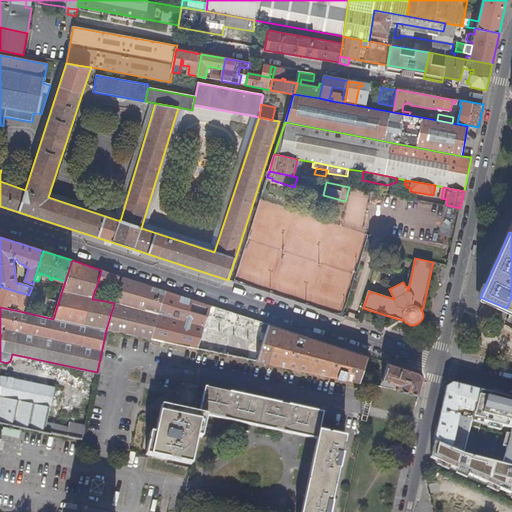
[(116,288),(120,276),(101,270),(98,282),(103,284),(103,287),(108,288),(108,286),(116,288)]
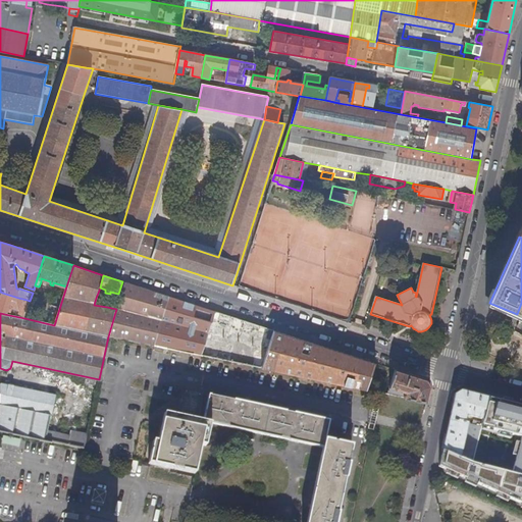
[(148,318),(157,293),(125,282),(117,308),(148,318)]
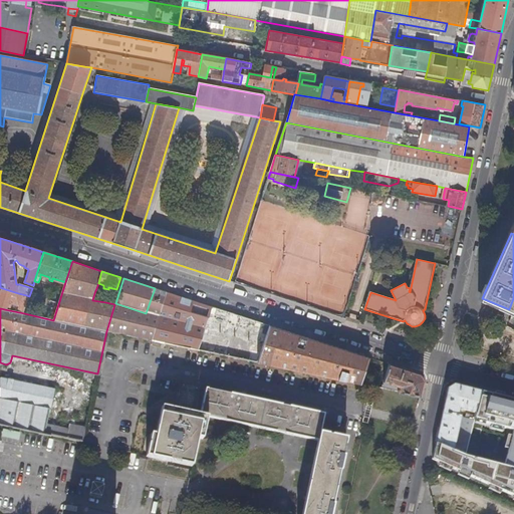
[(2,288),(0,294),(0,308),(9,310),(13,296),(17,297),(18,293),(2,288)]
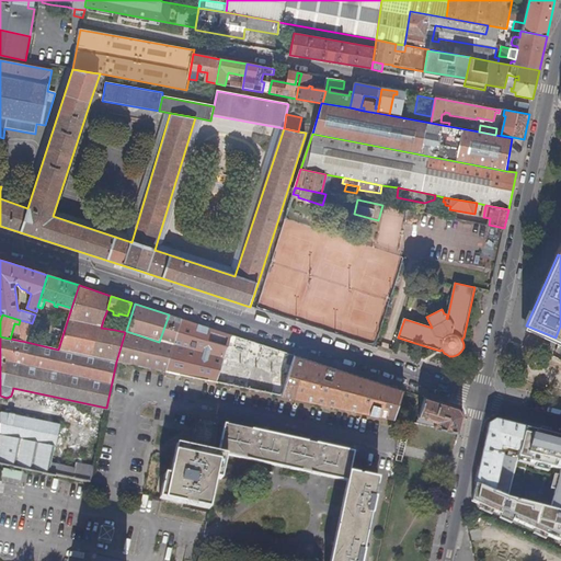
[(125,332),(116,362),(347,409),(393,419),(403,390),(169,315),(159,342),(126,331),(125,332)]
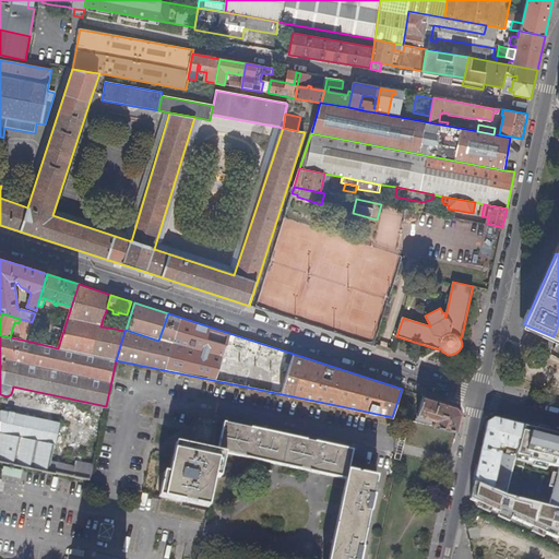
[(100,326),(115,329),(117,322),(103,319),(100,326)]
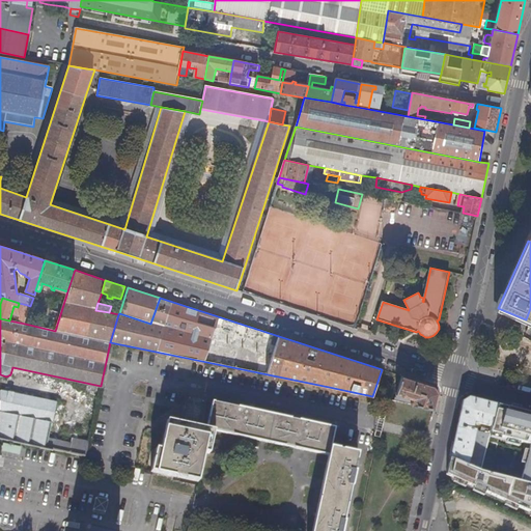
[(24,308),(20,323),(25,324),(30,306),(27,305),(26,308),(24,308)]
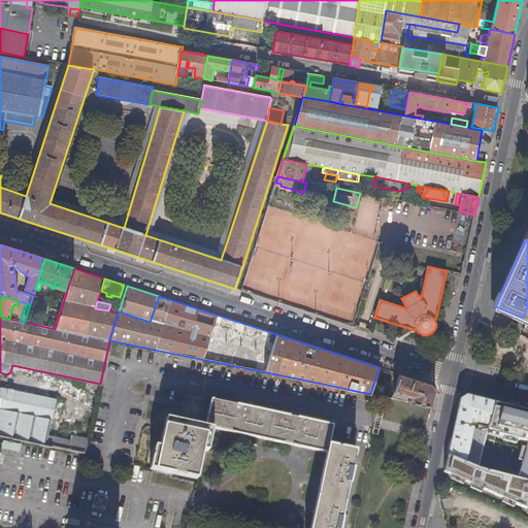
[(380,367),(370,394),(404,401),(405,398),(401,397),(402,394),(406,396),(411,394),(409,402),(432,407),(436,392),(432,385),(380,367)]
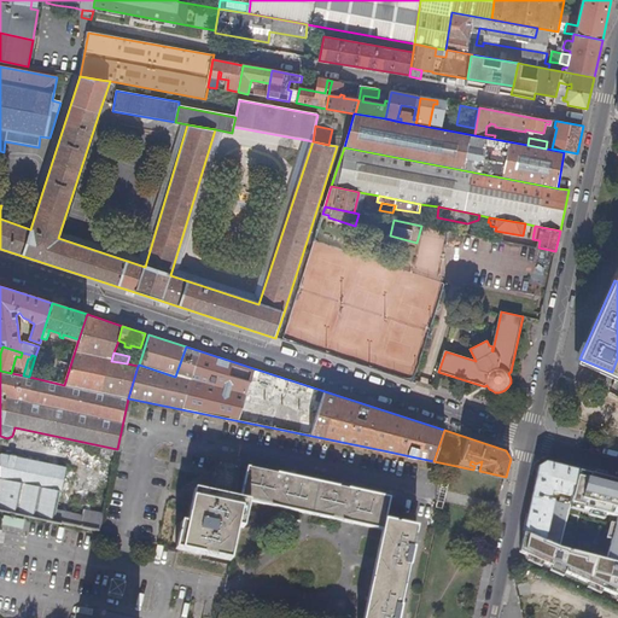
[(0,509),(62,523),(100,531),(104,514),(85,511),(83,517),(57,511),(65,468),(0,454),(0,509)]
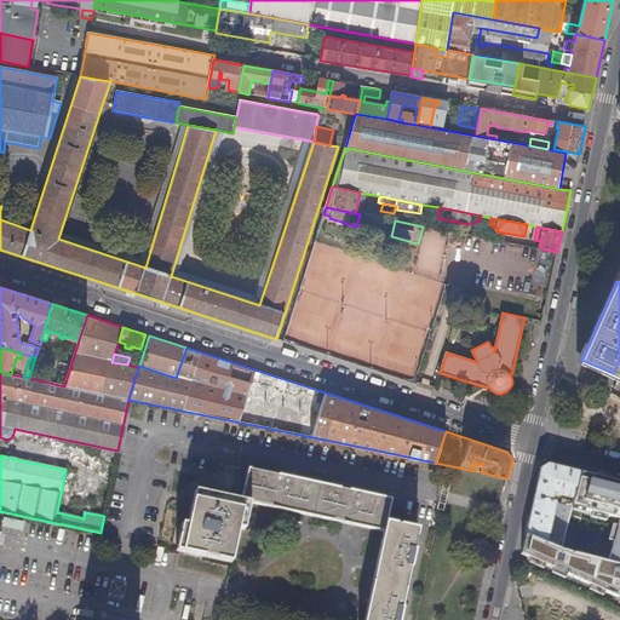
[(540,469),(527,535),(561,550),(564,540),(551,537),(554,528),(551,528),(551,524),(555,526),(556,521),(552,520),(556,504),(572,507),(574,503),(563,500),(562,504),(552,501),(555,493),(575,498),(581,472),(549,464),(540,469)]
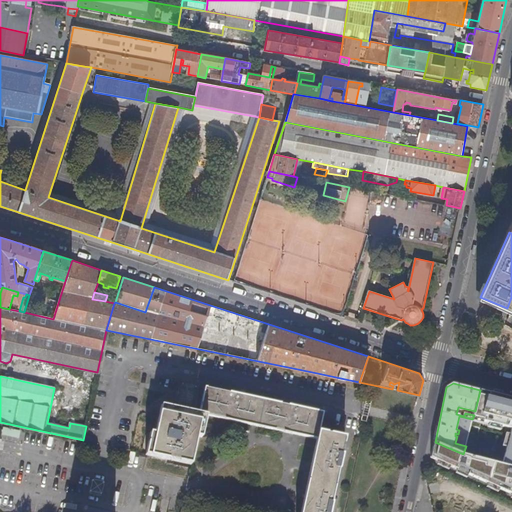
[(322,413),(205,389),(199,414),(207,416),(317,439),(318,431),(322,413)]
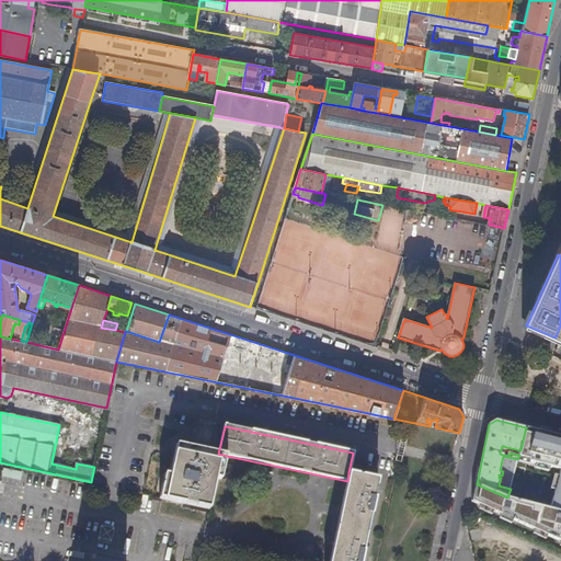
[(507,497),(477,484),(472,503),(560,541),(560,436),(526,427),(521,450),(519,455),(517,459),(558,470),(547,514),(507,497)]
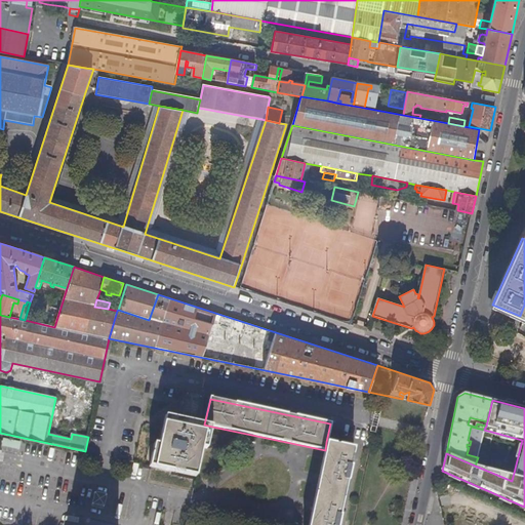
[(177,419),(165,416),(159,444),(154,443),(149,468),(196,478),(200,454),(206,456),(212,427),(204,425),(177,419)]
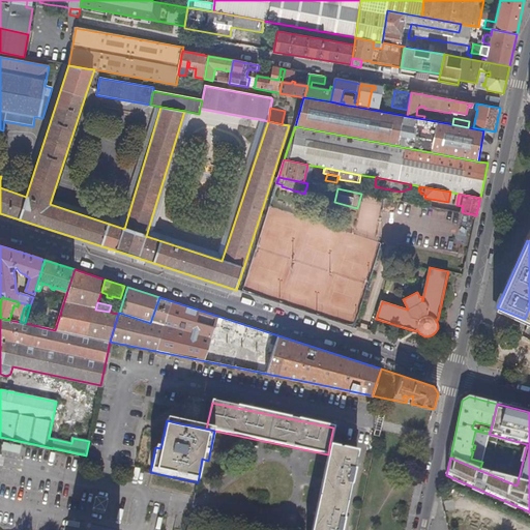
[(471,459),(482,462),(489,434),(475,431),(472,444),(475,445),(474,449),(471,448),(471,451),(473,451),(471,459)]
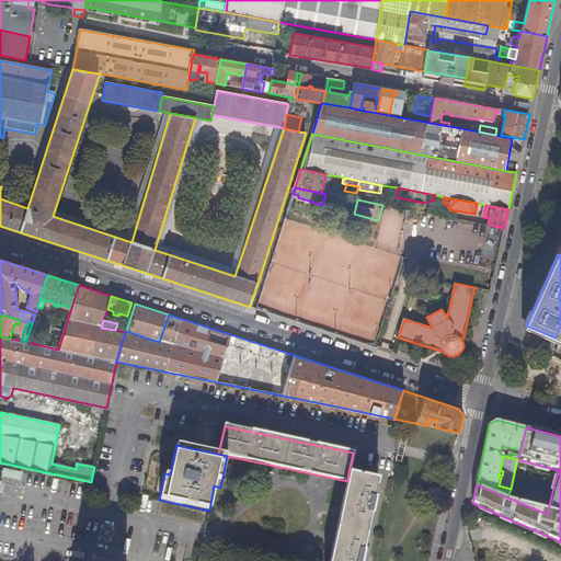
[(22,473),(3,469),(1,478),(20,481),(22,473)]
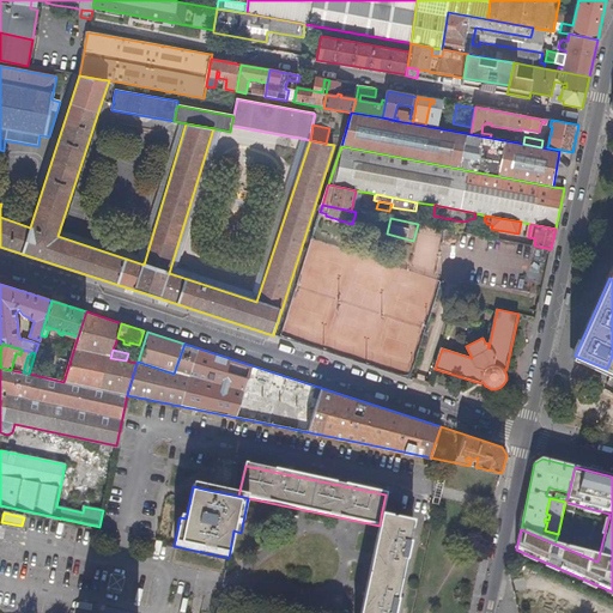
[(381,516),(380,526),(360,612),(395,612),(398,602),(396,602),(405,563),(406,563),(410,545),(408,545),(413,523),(381,516)]
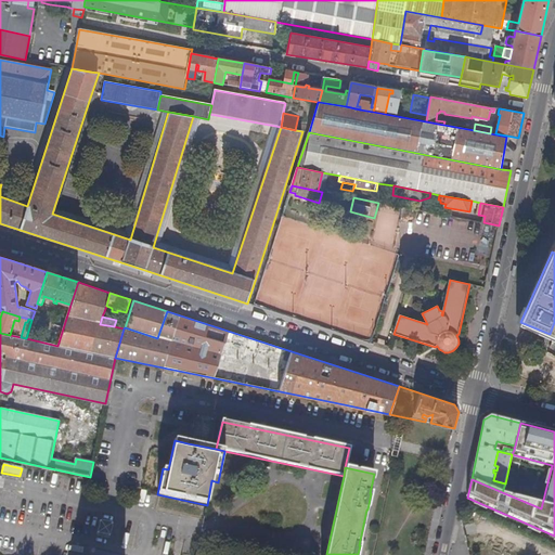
[(108,534),(110,521),(97,520),(95,533),(108,534)]
